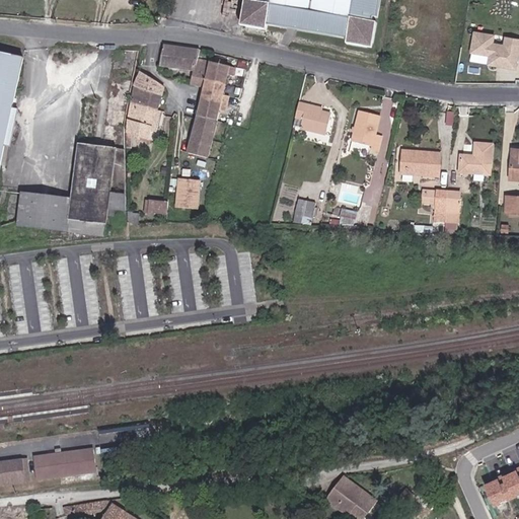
[(249,0),(247,0),(244,0),(241,20),(247,21),(246,26),(267,30),(267,24),(347,39),(347,44),(366,47),(367,42),(373,42),(376,22),(372,21),(373,16),(377,17),(380,0),(249,0)]
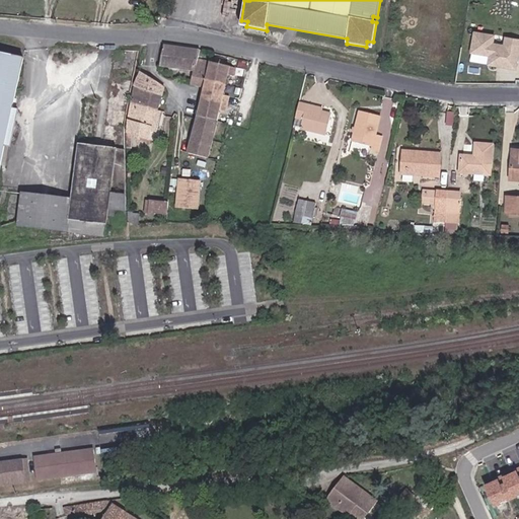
[(517,68),(518,58),(518,35),(505,33),(504,43),(494,41),(496,31),(473,28),(469,51),(489,54),(487,63),(517,68)]
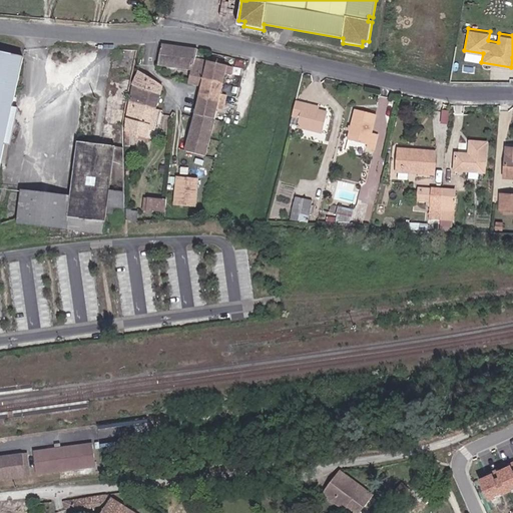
[(197,48),(161,43),(157,66),(191,70),(188,83),(200,86),(193,114),(211,119),(214,109),(221,111),(226,91),(220,89),(224,74),(230,75),(232,68),(207,61),(208,60),(195,57),(197,48)]
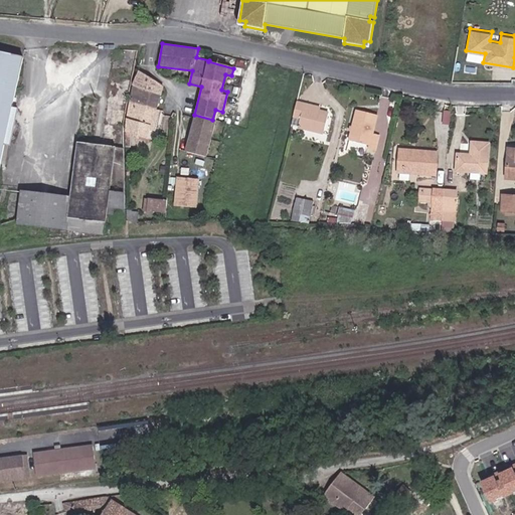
[(0,158),(22,56),(0,50),(0,158)]
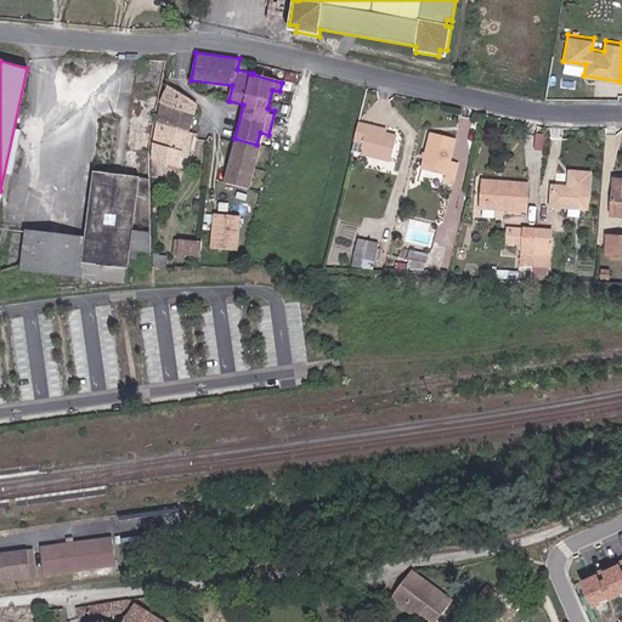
[(123,276),(126,275),(128,261),(135,261),(136,253),(141,253),(141,256),(141,259),(147,259),(145,159),(160,62),(143,61),(134,72),(120,173),(109,171),(117,119),(101,117),(84,237),(22,228),(23,231),(9,228),(3,277),(17,280),(17,283),(33,286),(35,286),(40,284),(43,276),(75,281),(123,276)]
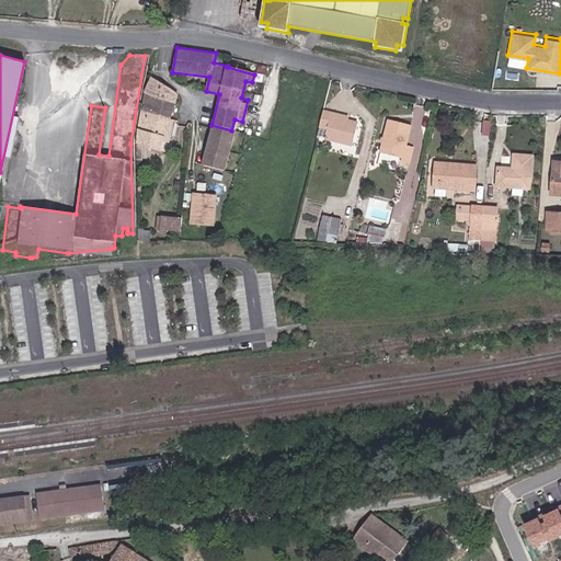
[(146,92),(141,111),(170,119),(178,93),(151,77),(146,92)]
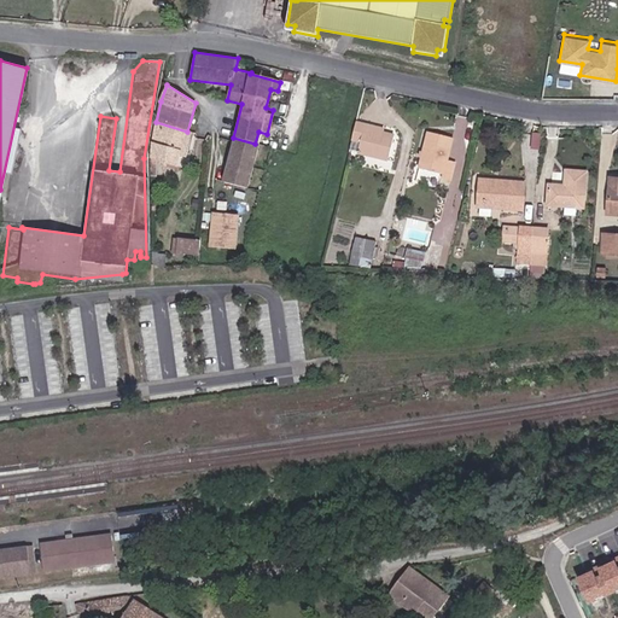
[(365,123),(356,121),(351,139),(360,141),(357,152),(388,161),(394,135),(384,133),(365,128),(365,123)]
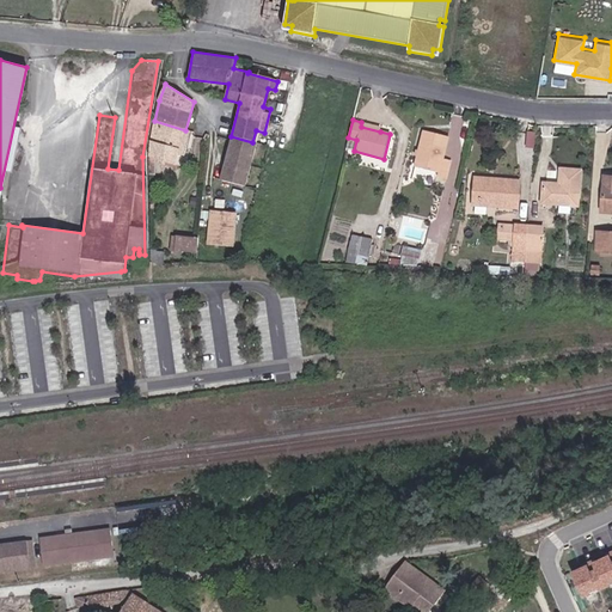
[(185,130),(154,121),(151,141),(150,173),(155,175),(155,159),(176,164),(178,154),(183,155),(190,132),(185,130)]
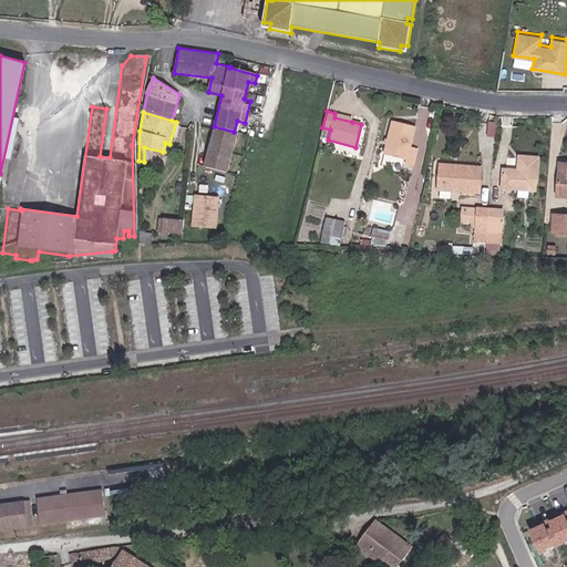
[(415,126),(392,121),(383,154),(405,160),(404,164),(413,166),(418,148),(410,146),(415,126)]
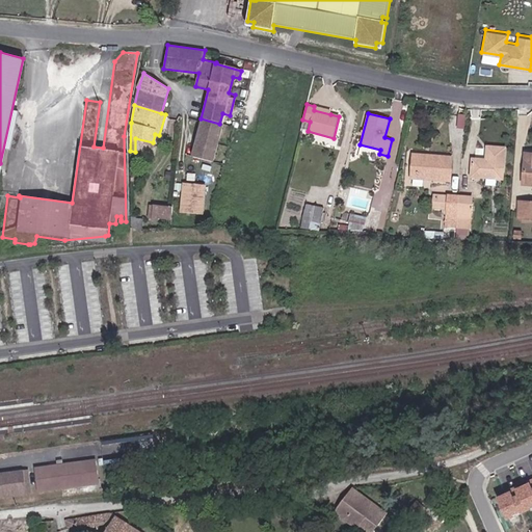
[(219,124),(201,118),(197,129),(195,128),(194,134),(216,139),(220,124),(219,124)]
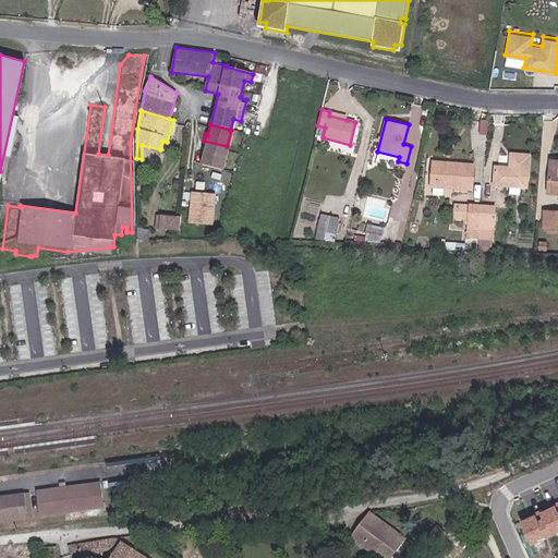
[(227,146),(204,141),(201,153),(203,153),(199,164),(221,169),(227,146)]
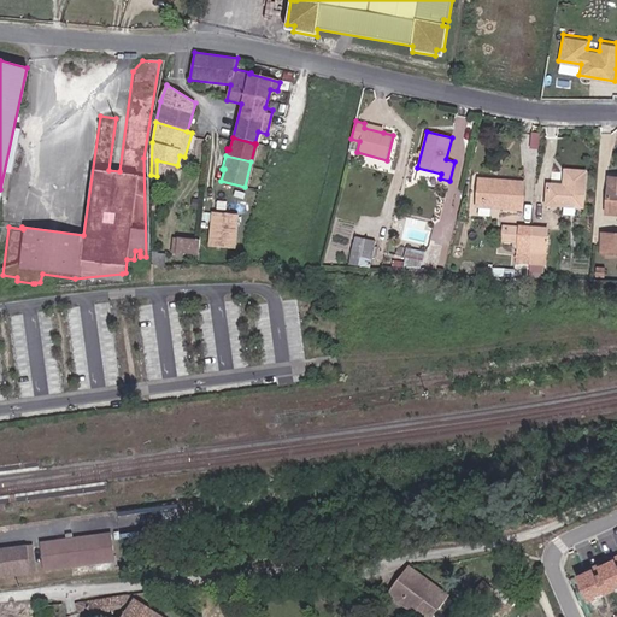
[(585,170),(564,169),(564,184),(547,183),(547,204),(583,206),(585,170)]
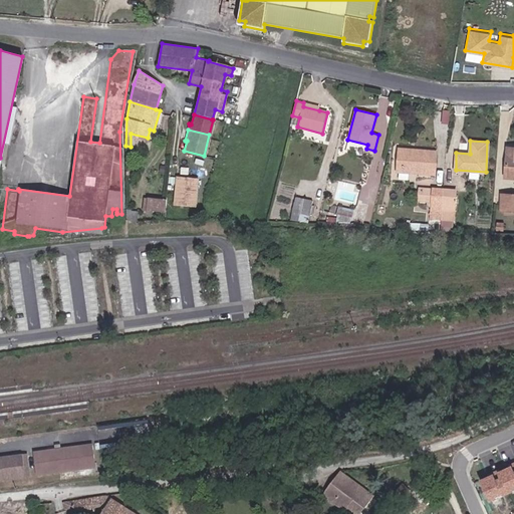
[(513,146),(507,146),(505,176),(513,176),(513,146)]
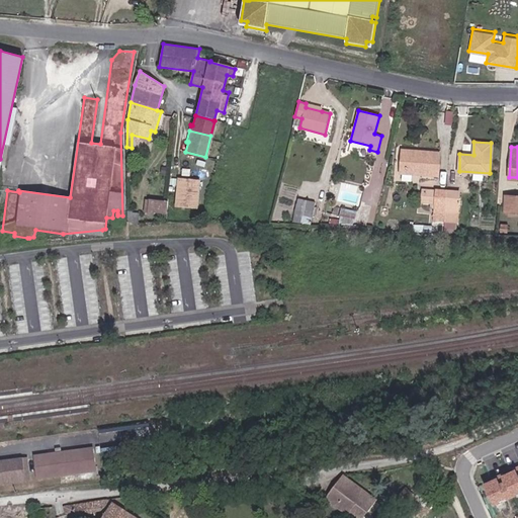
[(440,153),(402,151),(400,174),(438,176),(440,153)]
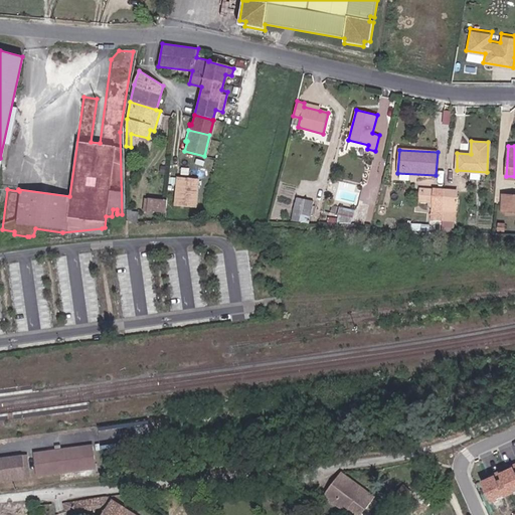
[(184,193),(187,179),(178,178),(175,204),(196,206),(197,189),(195,188),(194,195),(184,193)]
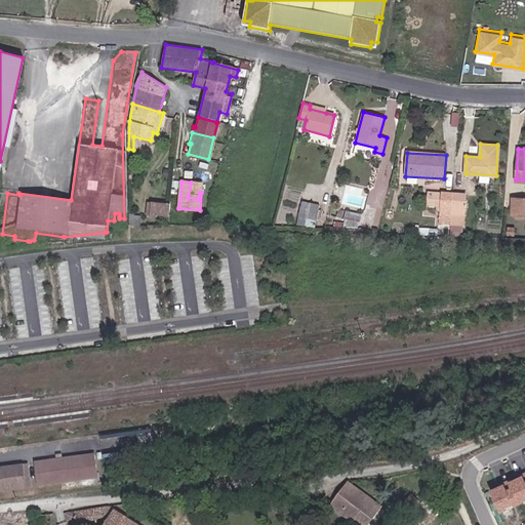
[(202,184),(191,183),(188,197),(198,199),(199,192),(201,193),(202,184)]
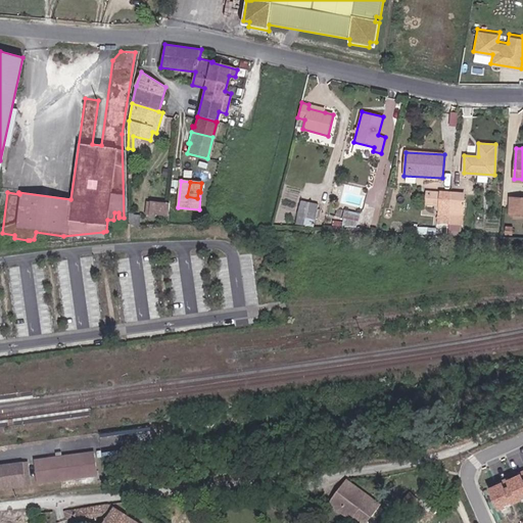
[(449,215),(450,194),(431,193),(430,205),(439,205),(439,214),(449,215)]
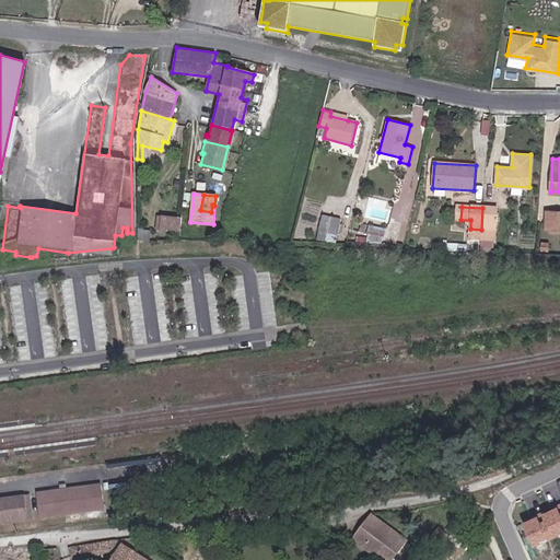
[(497,209),(482,208),(481,230),(496,231),(497,209)]
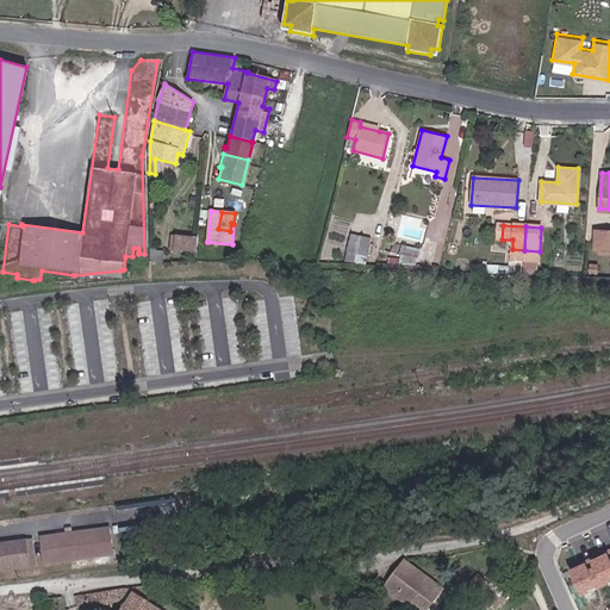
[(598,248),(609,248),(609,228),(595,229),(595,248),(598,248)]
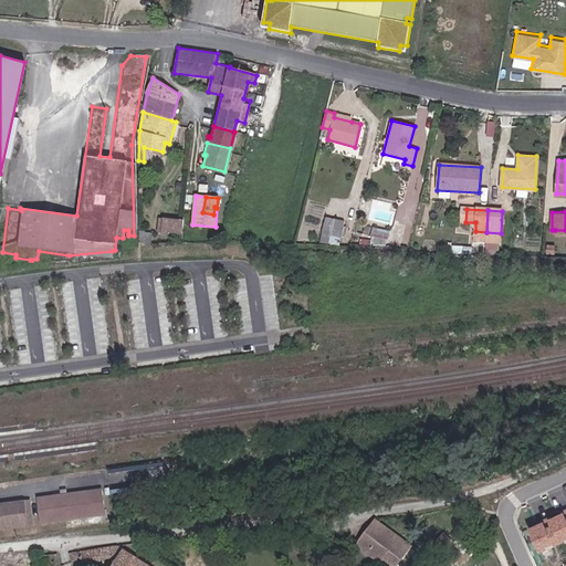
[(323,233),(342,238),(344,221),(326,217),(323,233)]
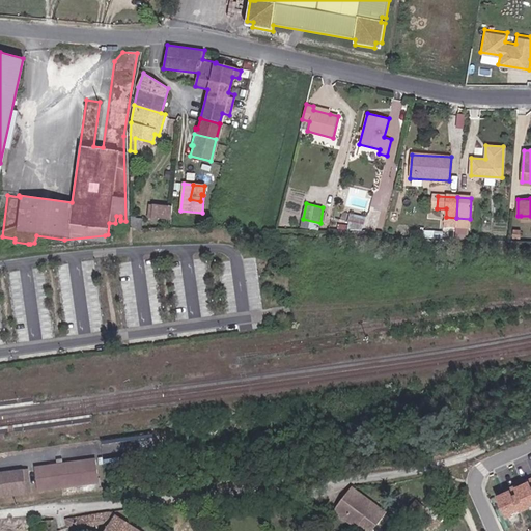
[(171,219),(172,207),(152,205),(151,219),(151,220),(158,220),(159,218),(171,219)]
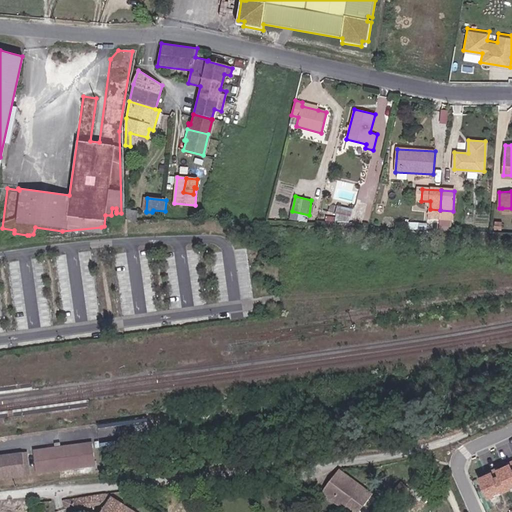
[(336,214),(350,217),(351,209),(338,206),(336,214)]
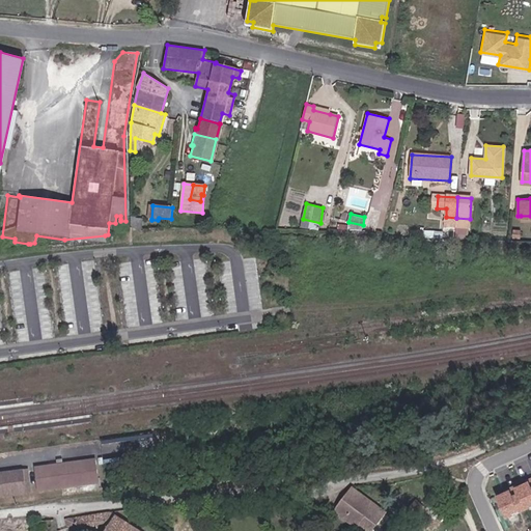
[(133,217),(132,227),(141,232),(142,218),(133,217)]
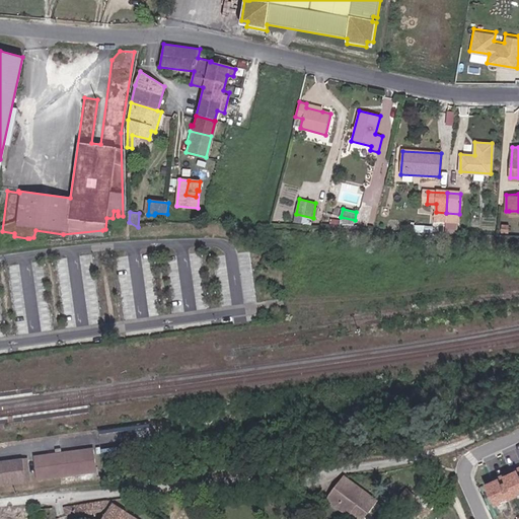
[(457,233),(458,223),(445,222),(445,232),(457,233)]
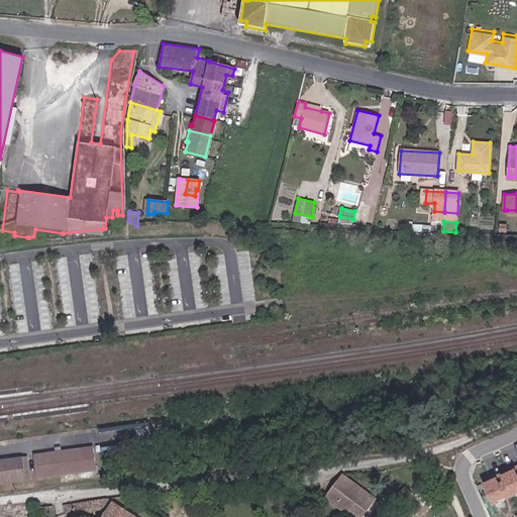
[(91,447),(31,455),(34,478),(94,470),(91,447)]
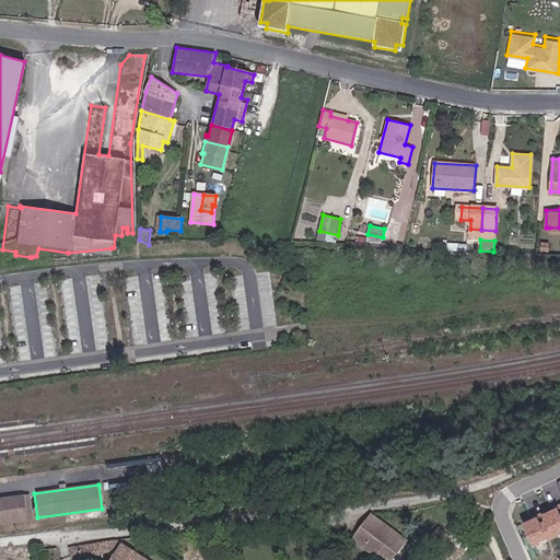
[(21,494),(0,497),(0,520),(23,517),(21,494)]
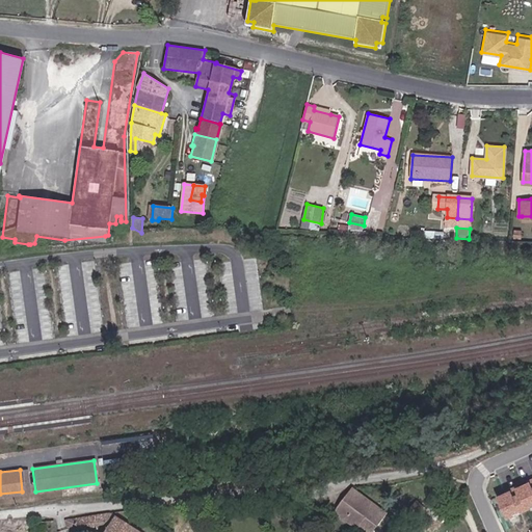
[(531,506),(531,480),(523,484),(526,490),(531,506)]
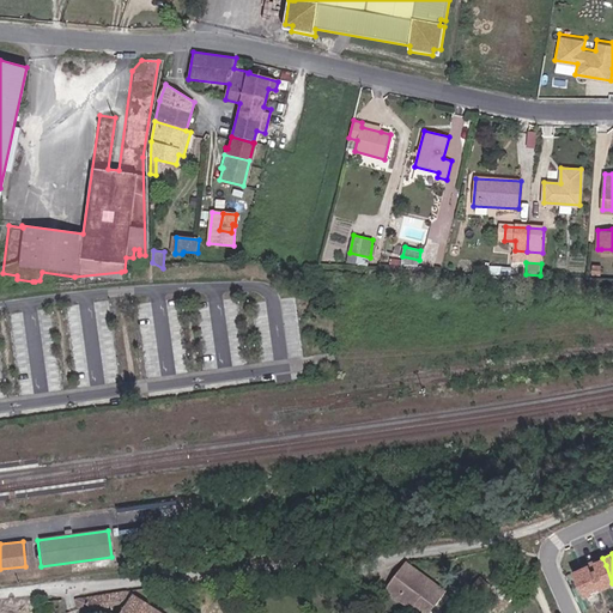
[(612,584),(612,583),(606,565),(599,568),(596,562),(581,568),(592,594),(612,584)]
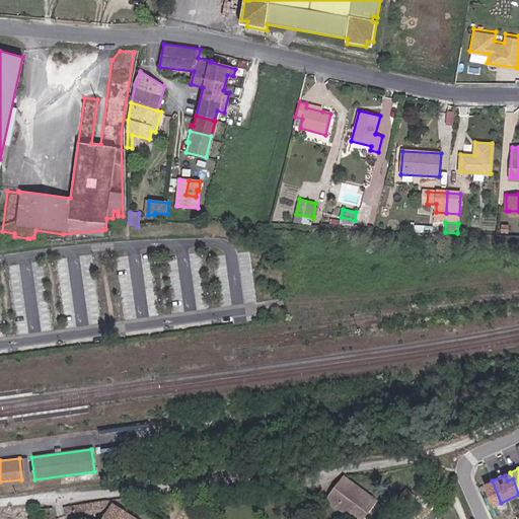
[(363,518),(372,508),(337,484),(318,508),(335,518),(343,518),(348,513),(357,518),(363,518)]
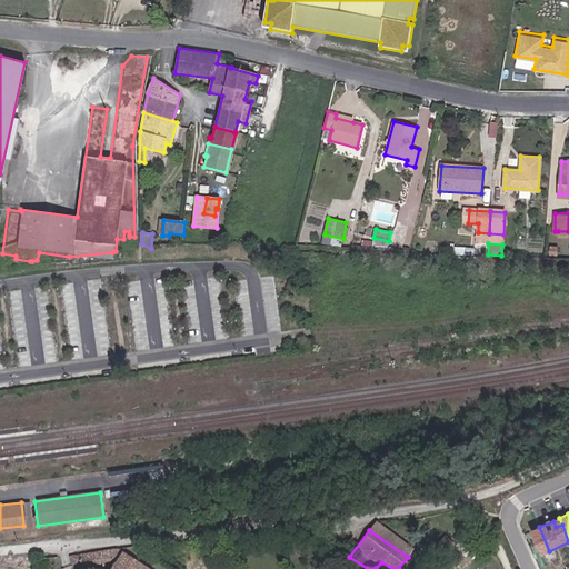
[(458,568),(471,559),(451,532),(438,543),(458,568)]
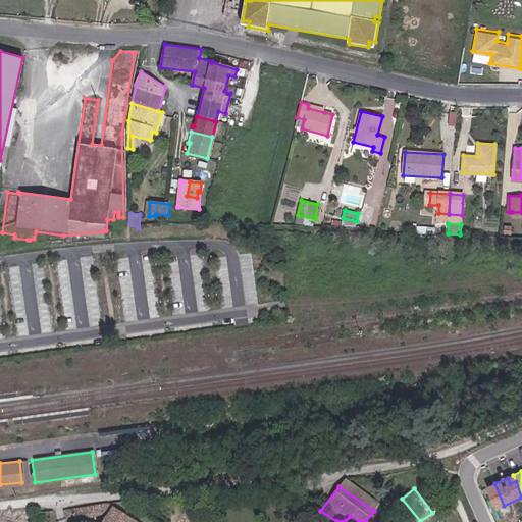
[(104,498),(68,505),(83,517),(87,510),(90,507),(109,502),(104,498)]
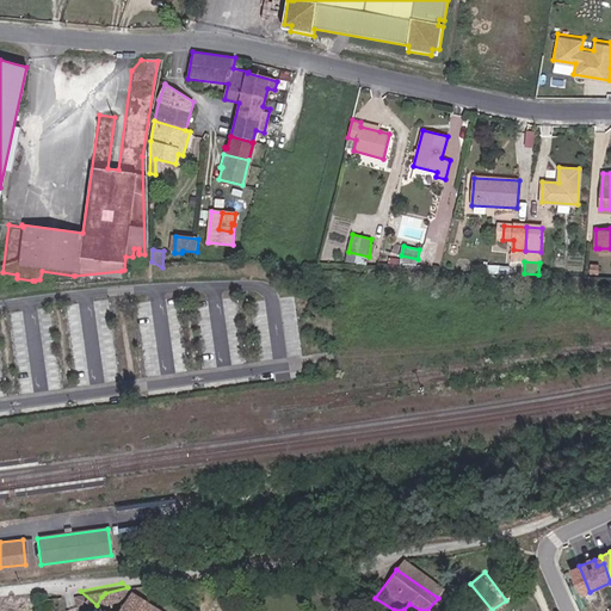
[(159,610),(130,590),(113,610),(159,610)]
